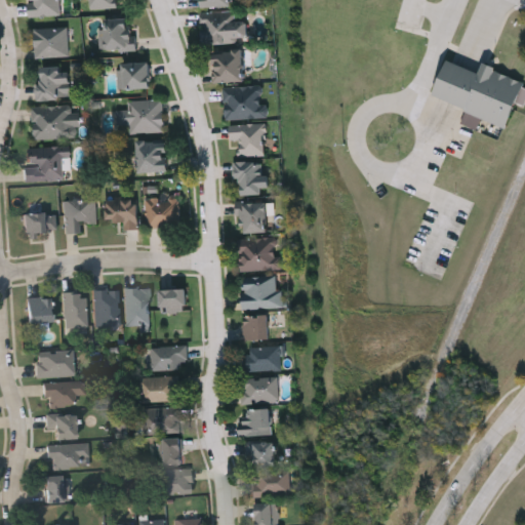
[(58,0),(59,14),(28,14),(28,0),(58,0)]
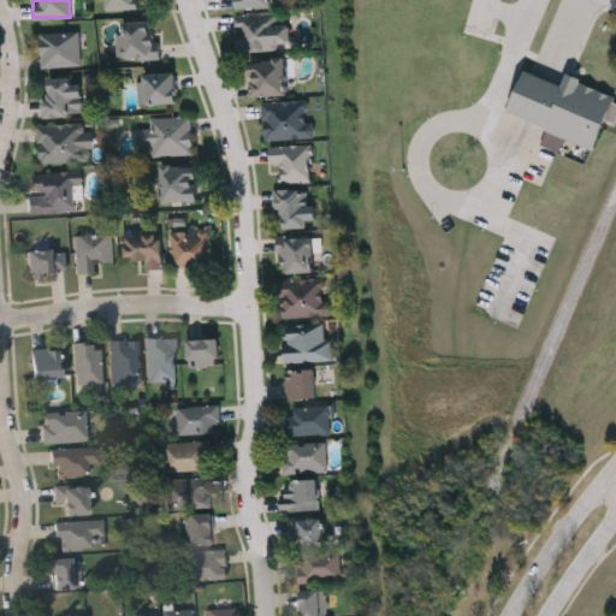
[(277,24),(290,24),(290,51),(237,51),(236,17),(277,17),(277,24)]
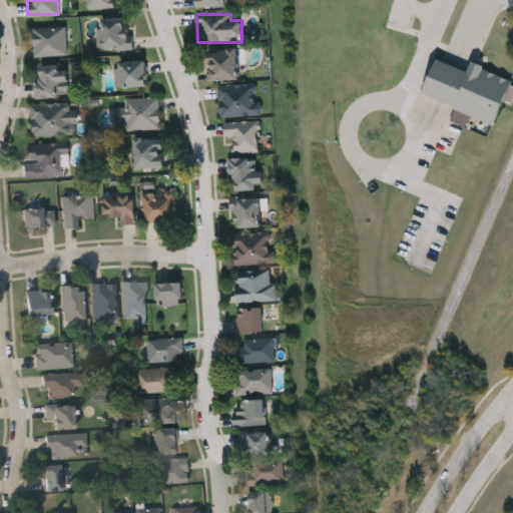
[(97,49),(97,21),(129,21),(129,49),(97,49)]
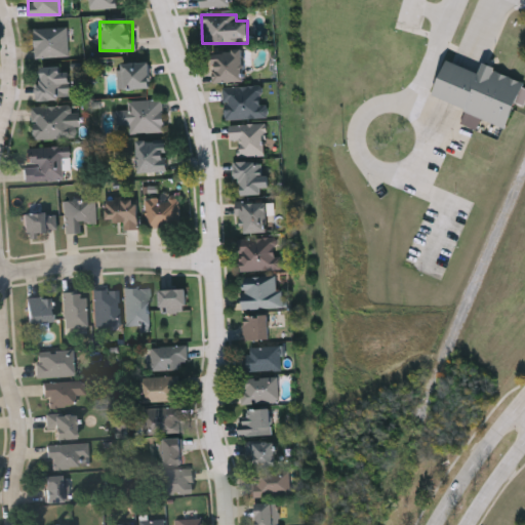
[(35,27),(69,27),(69,56),(35,56),(35,27)]
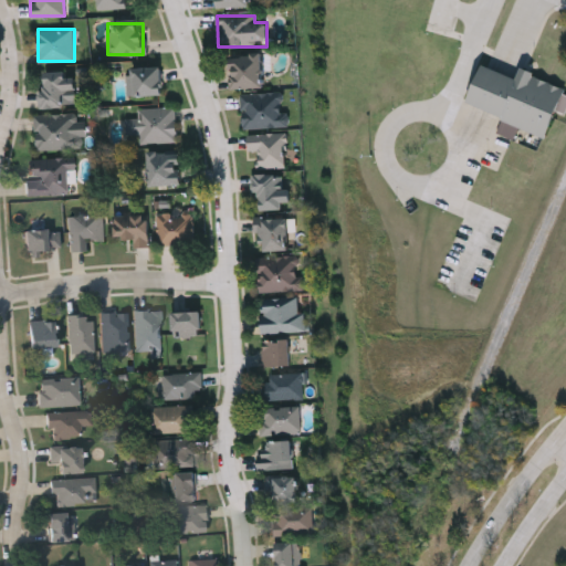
[(262,88),(231,88),(231,54),(262,54),(262,88)]
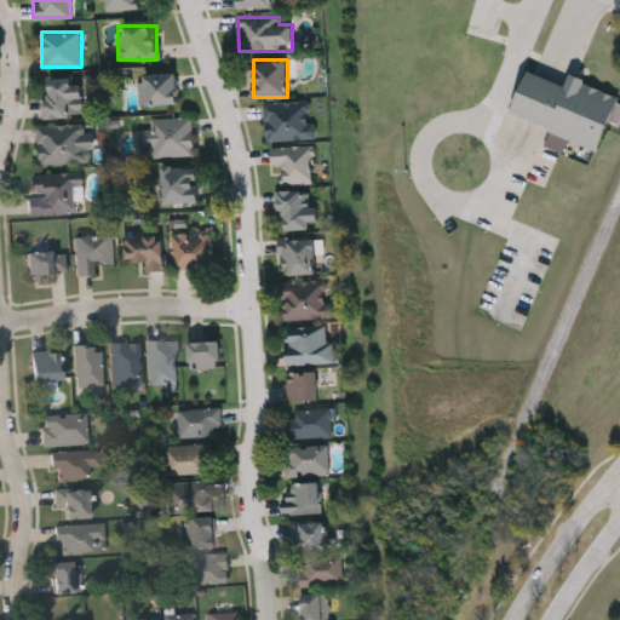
[(619,95),(570,78),(568,86),(528,72),(514,114),(551,127),(545,145),(564,153),(569,141),(600,151),(619,95)]
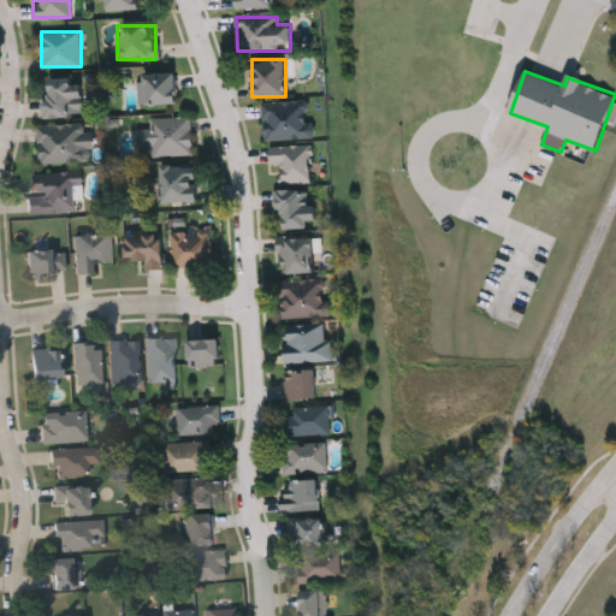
[(176,104),(138,105),(138,73),(176,73),(176,104)]
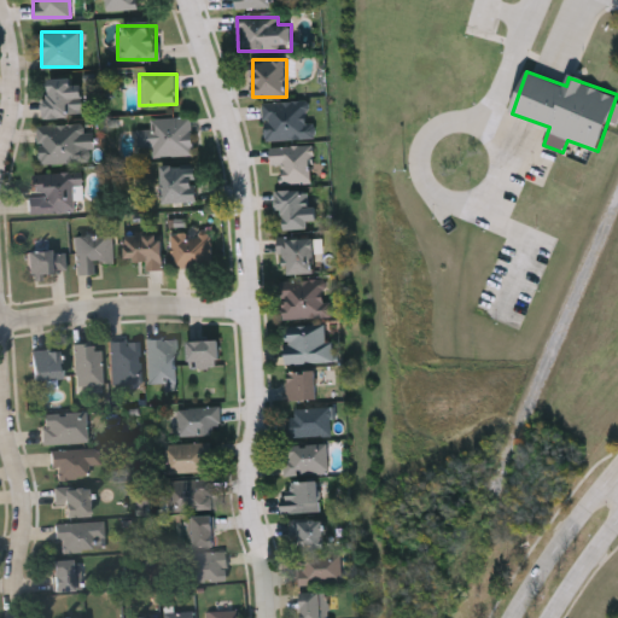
[(45,118),(45,79),(82,79),(82,99),(75,99),(75,118),(45,118)]
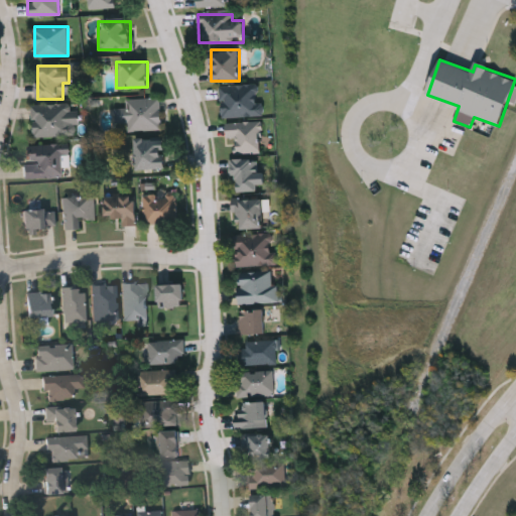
[(220,85),(261,85),(262,116),(221,117),(220,85)]
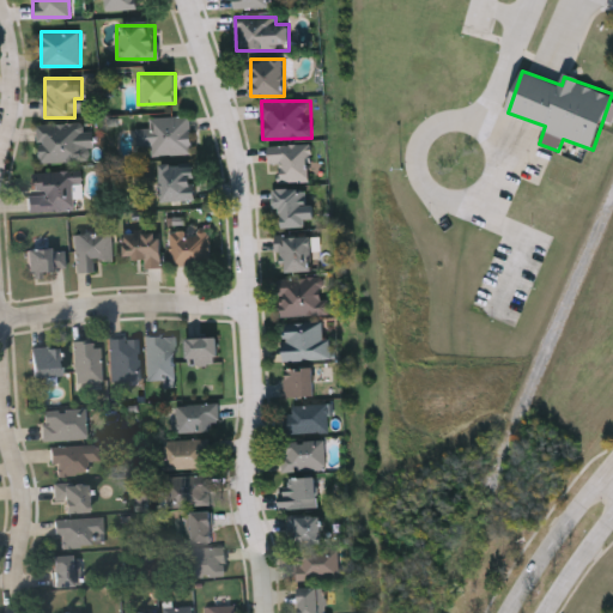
[(192,153),(151,155),(151,145),(138,145),(138,128),(149,128),(149,117),(190,116),(192,153)]
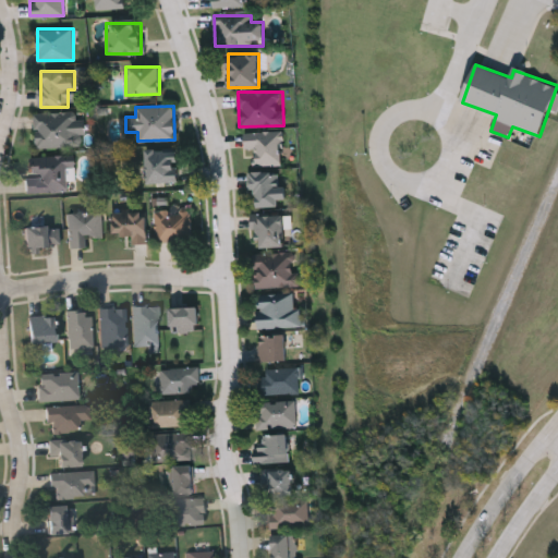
[(34,111),(83,111),(83,147),(34,147),(34,111)]
